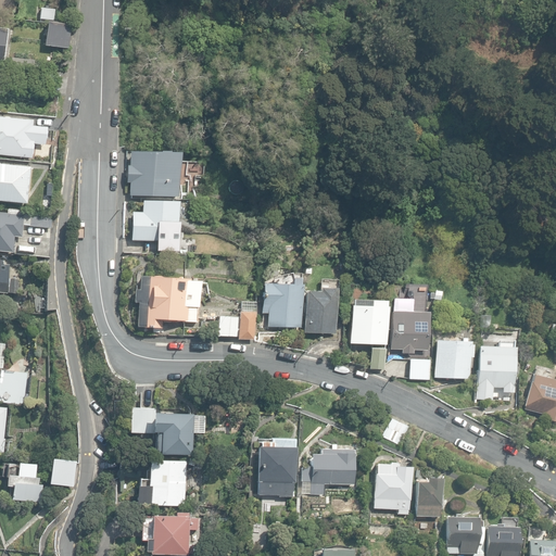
[(41,20),(54,21),(55,10),(42,9),(41,20)]
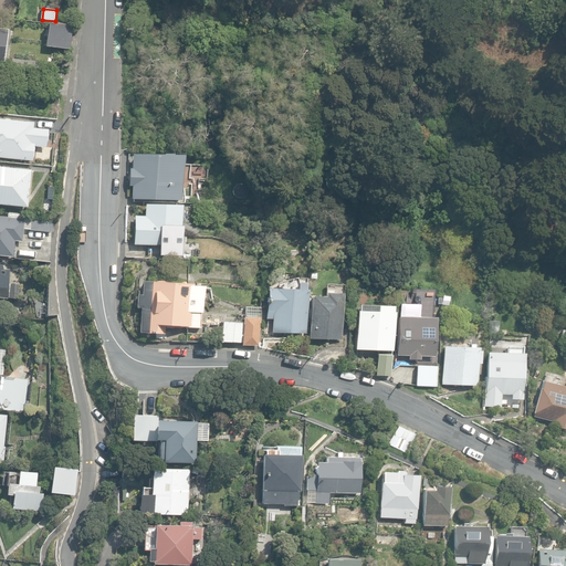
[(45,46),(70,49),(72,25),(48,23),(45,46)]
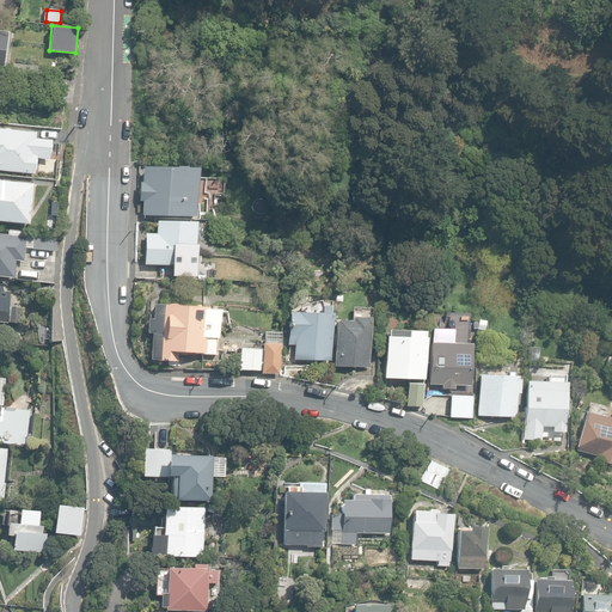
[(0,128),(0,170),(35,173),(37,153),(49,154),(50,142),(35,140),(36,133),(0,128)]
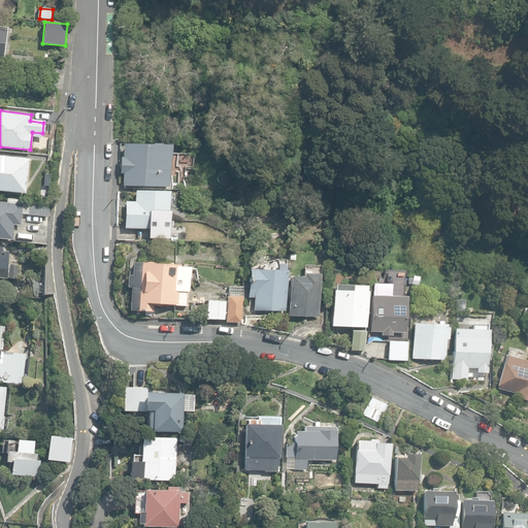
[(123,186),(169,187),(170,145),(123,144),(123,157),(121,157),(121,173),(123,173),(123,186)]
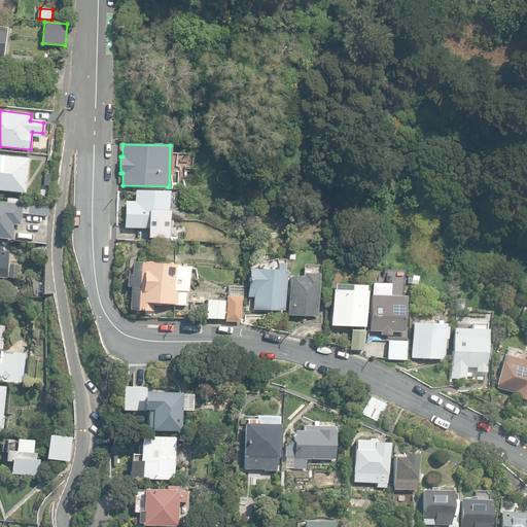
[(0,188),(24,190),(28,156),(0,153),(0,188)]
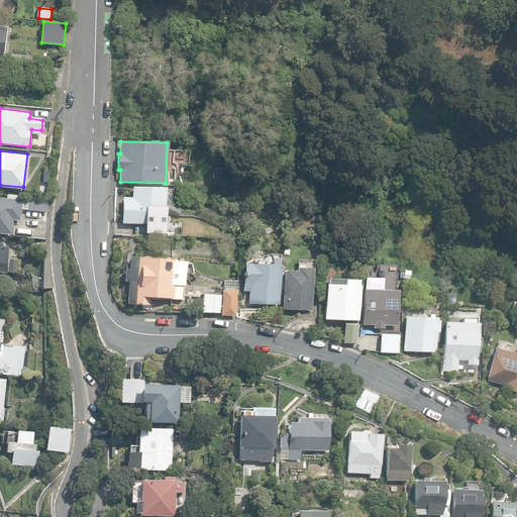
[(148,228),(157,228),(157,224),(165,224),(166,188),(132,187),(132,197),(122,197),(122,223),(148,224),(148,228)]
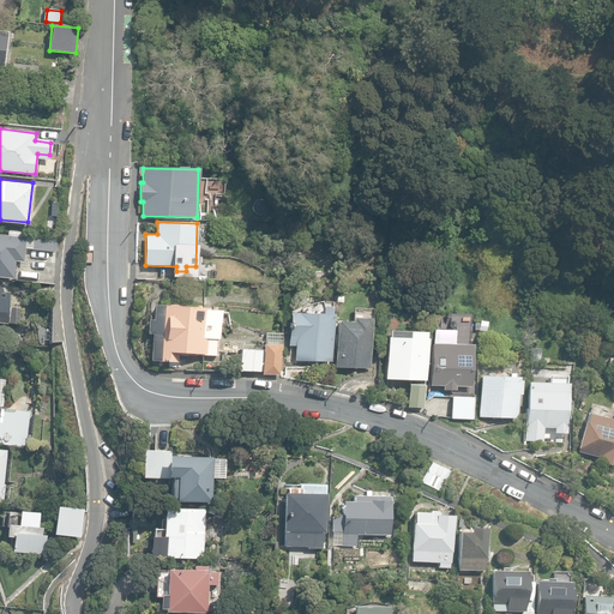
[(0,276),(13,278),(14,260),(24,262),(25,248),(32,248),(31,250),(56,252),(58,236),(8,230),(8,235),(0,234),(0,276)]
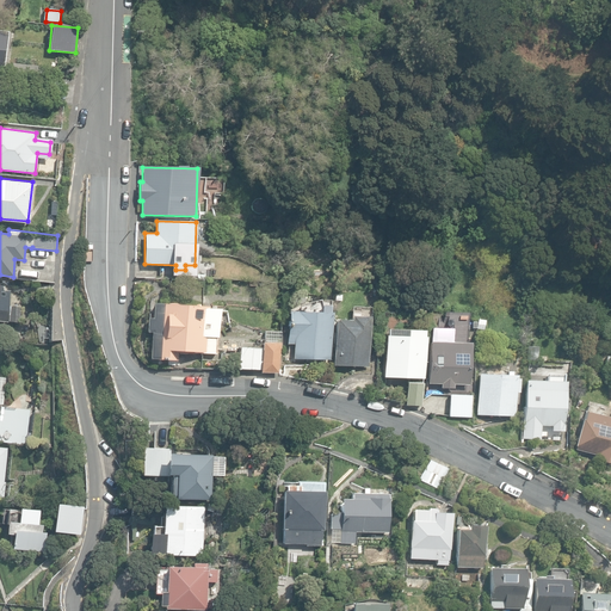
[(137,277),(159,277),(159,265),(137,265),(137,277)]
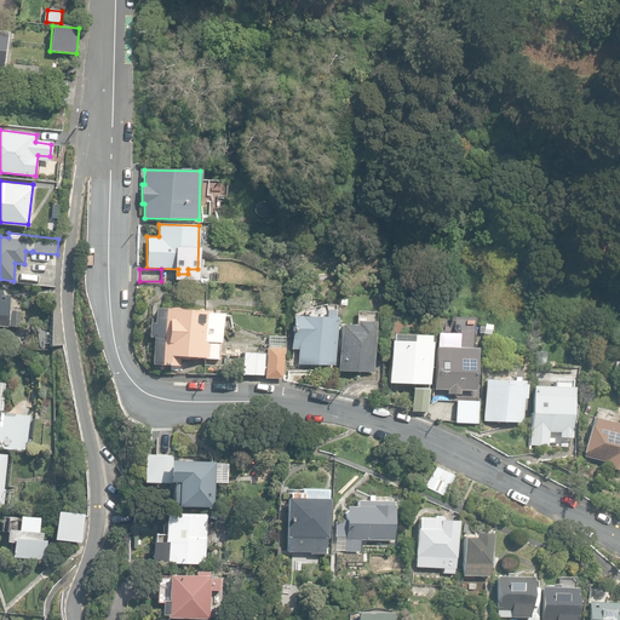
[(153,365),(181,366),(182,357),(219,359),(220,342),(218,342),(218,333),(223,333),(224,314),(211,313),(211,311),(156,308),(155,323),(150,322),(150,337),(154,337),(153,365)]
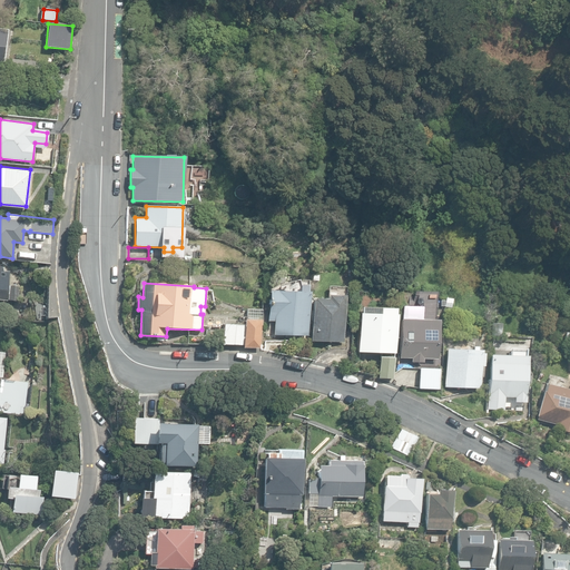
[(9,300),(17,301),(19,286),(11,285),(9,300)]
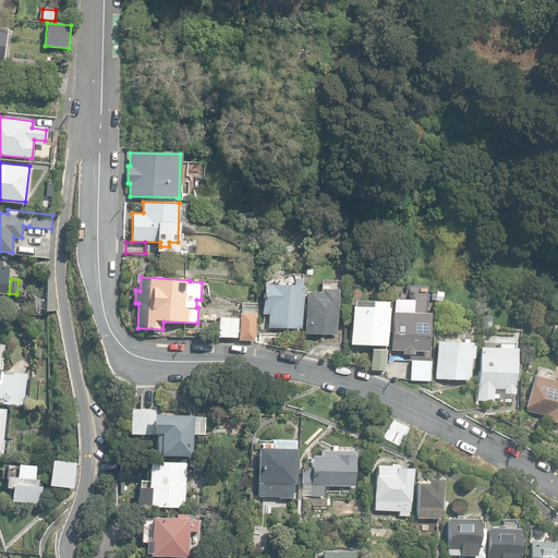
[(268,328),(301,329),(303,284),(301,284),(301,279),(293,279),(293,286),(263,283),(263,314),(268,314),(268,328)]
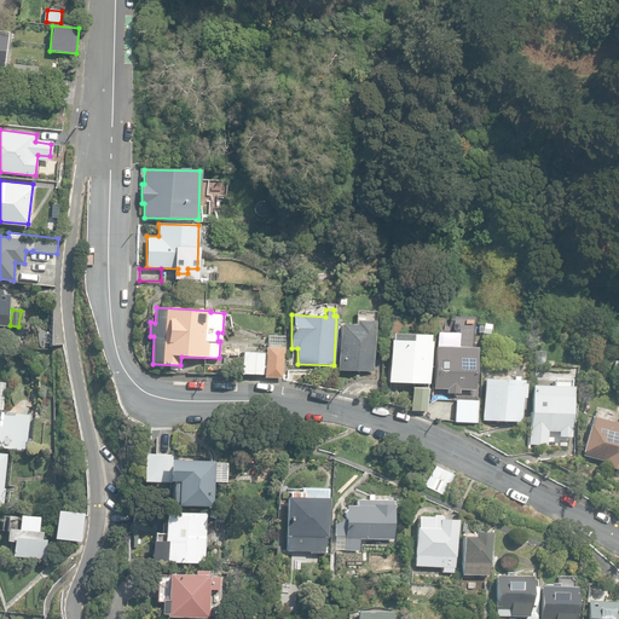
[(339,371),(374,372),(375,320),(356,320),(356,324),(340,324),(339,371)]
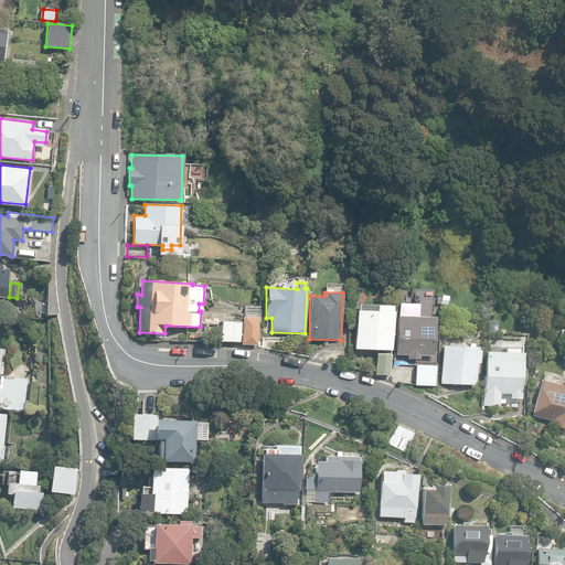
[(354,349),(393,350),(394,311),(392,311),(392,306),(376,305),(376,306),(369,306),(359,306),(358,310),(355,310),(354,349)]
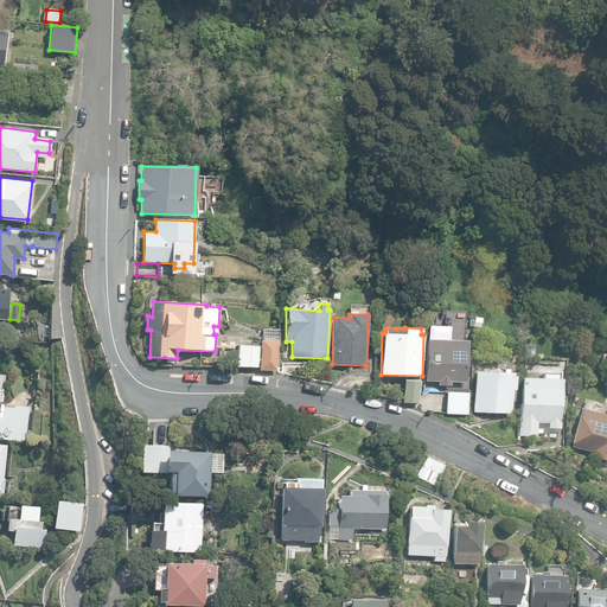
[(438,385),(451,385),(452,381),(466,381),(467,340),(427,339),(426,381),(438,381),(438,385)]
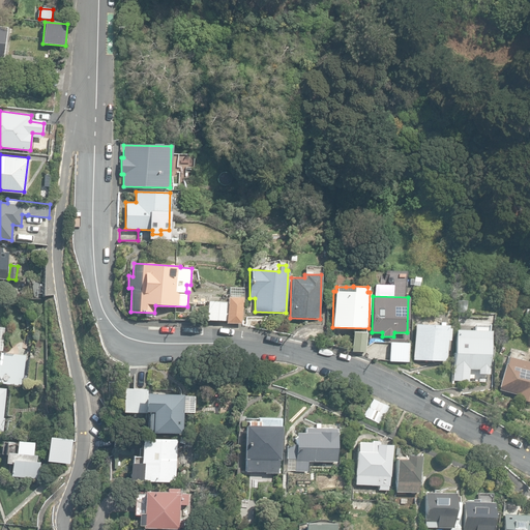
[(227,323),(242,323),(242,297),(228,297),(227,323)]
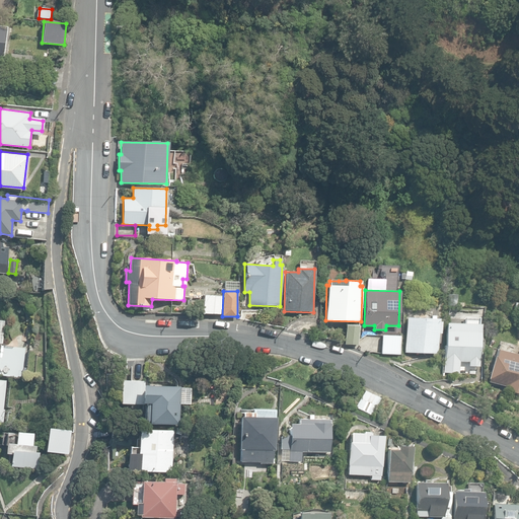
[(203,314),(222,314),(222,295),(203,294),(203,314)]
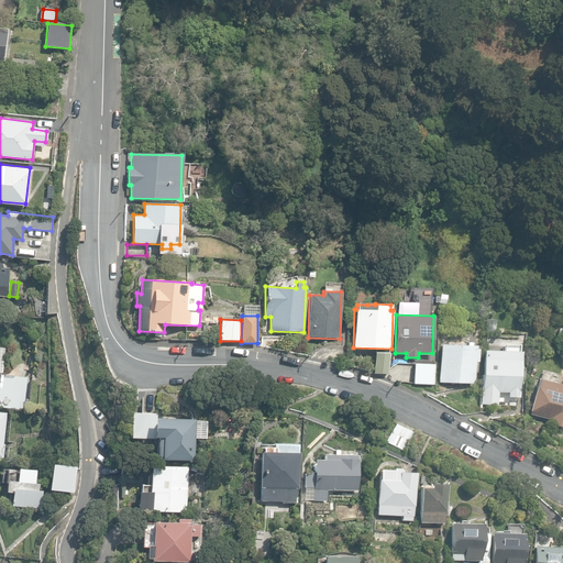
[(440,382),(474,383),(475,361),(478,361),(478,349),(476,349),(476,345),(441,344),(440,382)]
